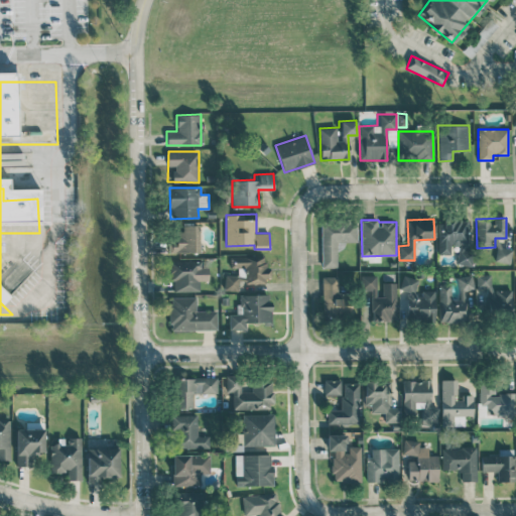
[(357,241),(357,221),(320,222),(321,267),(337,267),(337,242),(357,241)]
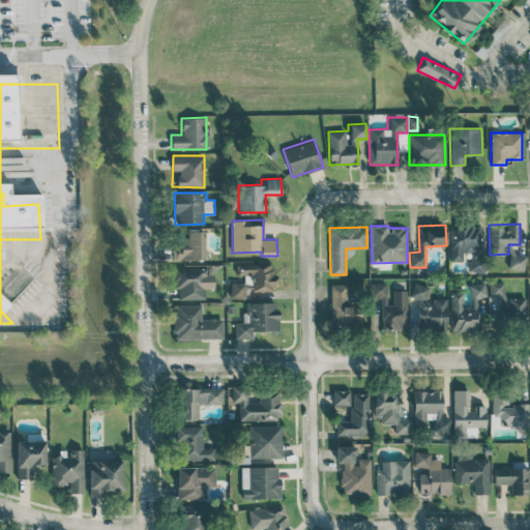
[(463,261),(463,251),(479,251),(480,228),(450,227),(449,261),(463,261)]
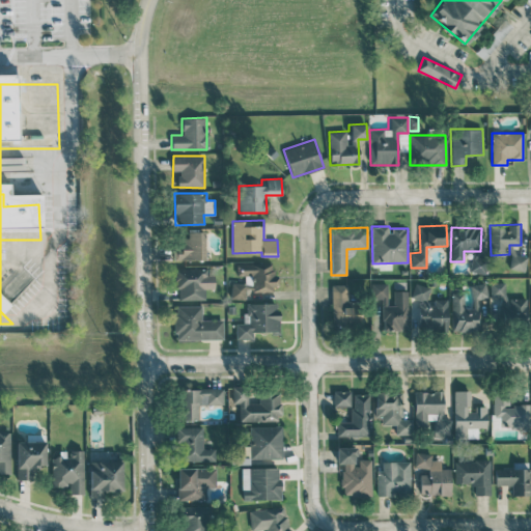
[(204,259),(204,231),(187,231),(187,241),(175,241),(176,260),(204,259)]
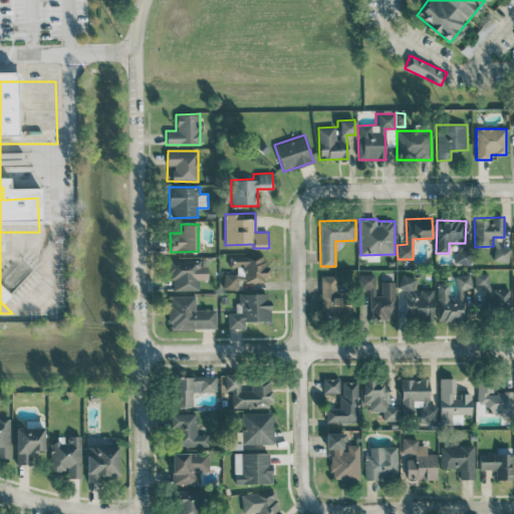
[(493,260),(509,261),(510,248),(494,246),(493,260)]
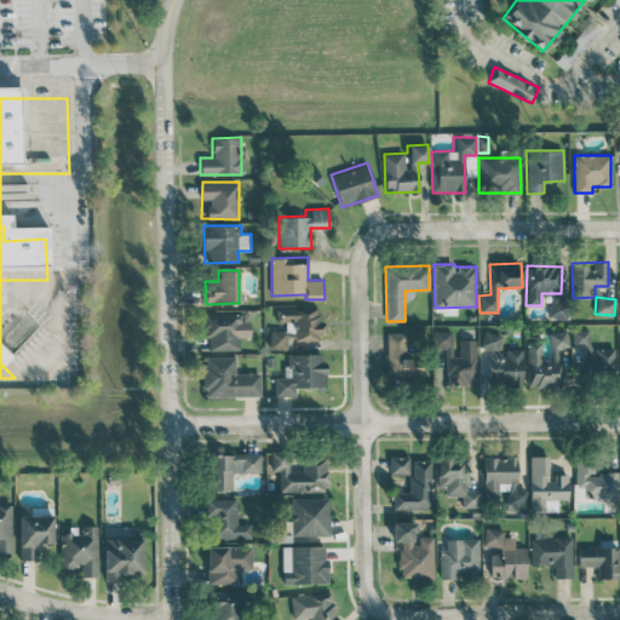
[(567,320),(567,303),(551,302),(550,319),(567,320)]
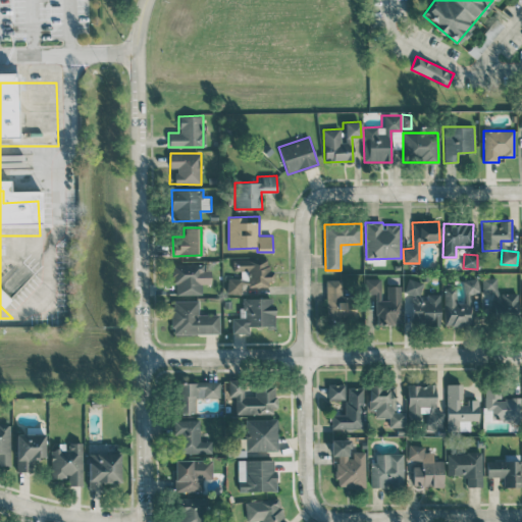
[(233,258),(233,271),(241,271),(241,278),(227,278),(227,294),(241,294),(241,284),(274,284),(274,269),(268,269),(268,258),(233,258)]
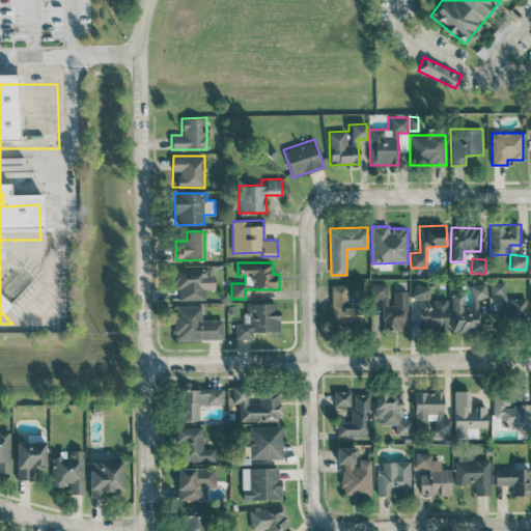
[(210,268),(176,269),(176,300),(204,300),(204,288),(210,288),(210,268)]
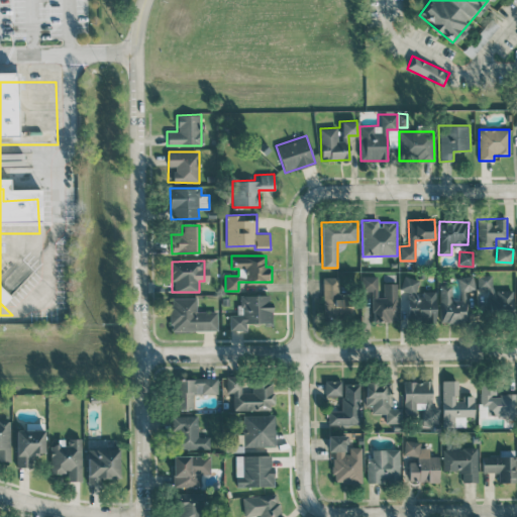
[(383,283),(383,297),(378,297),(377,275),(362,275),(362,291),(372,291),(373,321),(397,321),(397,283),(383,283)]
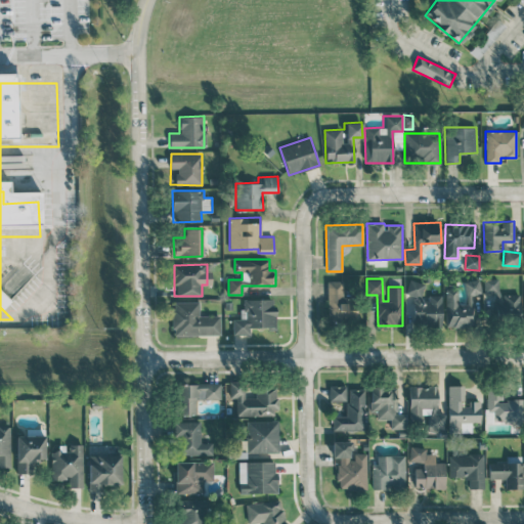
[(483,278),(483,293),(489,293),(489,317),(519,317),(519,295),(498,295),(498,278),(483,278)]
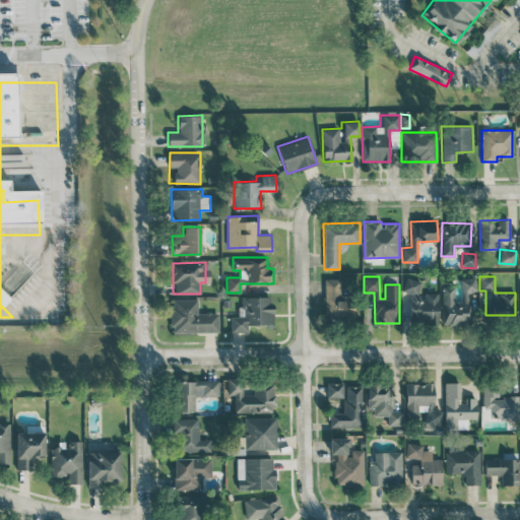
[(443,324),(474,324),(474,290),(476,290),(476,277),(463,277),(462,302),(454,302),(454,286),(443,286),(443,324)]
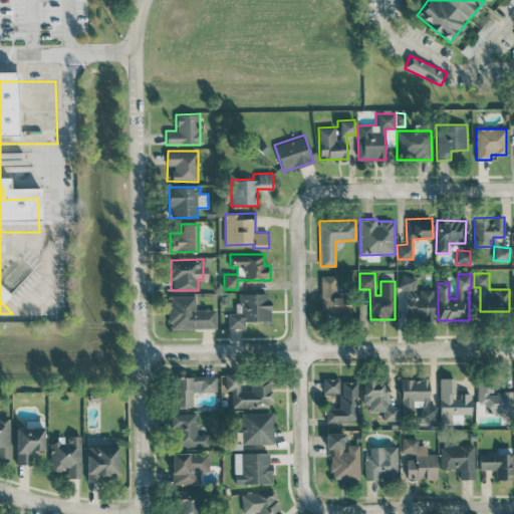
[(336,275),(320,275),(321,317),(349,316),(349,303),(337,304),(336,275)]
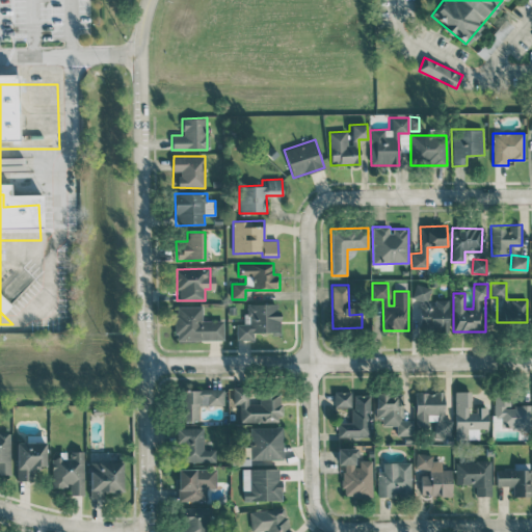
[(448,299),(434,299),(434,302),(429,302),(429,285),(413,285),(414,299),(419,299),(419,330),(448,330),(448,299)]
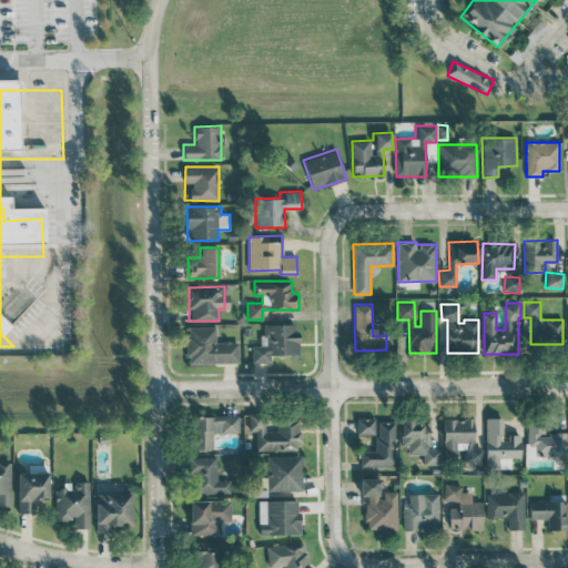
[(252,363),(271,363),(271,354),(297,355),(298,324),(265,324),(265,346),(252,346),(252,363)]
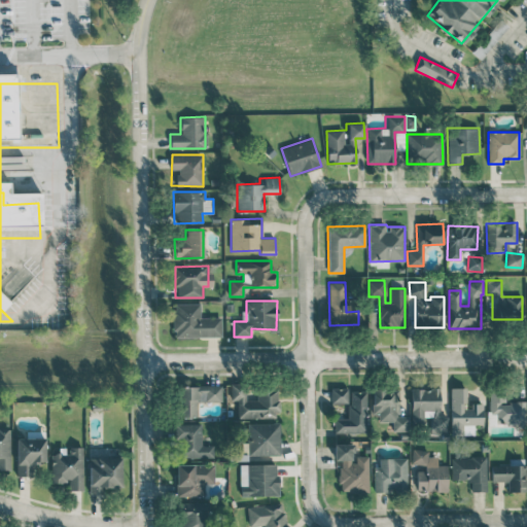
[(221,337),(221,317),(200,318),(200,304),(173,304),(174,337),(221,337)]
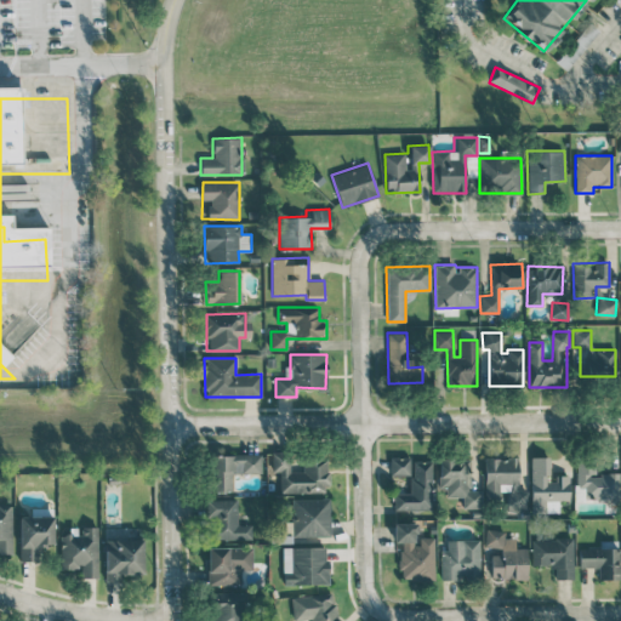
[(261,472),(260,454),(212,455),(214,490),(233,490),(233,473),(261,472)]
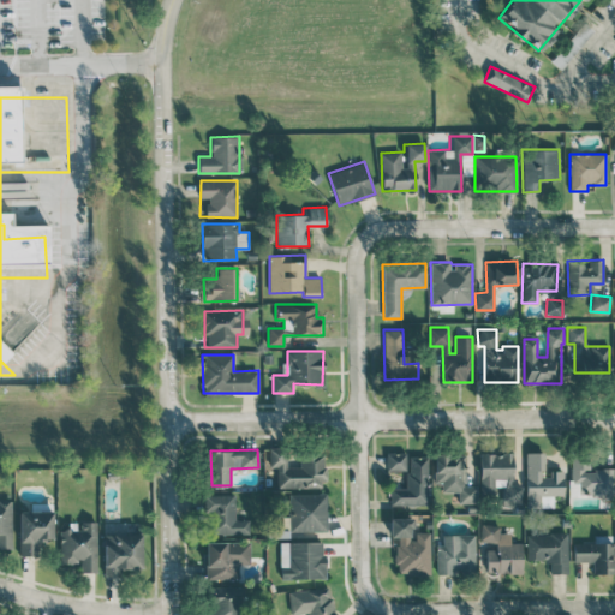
[(322,487),(322,453),(299,453),(299,467),(287,467),(286,449),(268,449),(268,467),(276,466),(276,488),(322,487)]
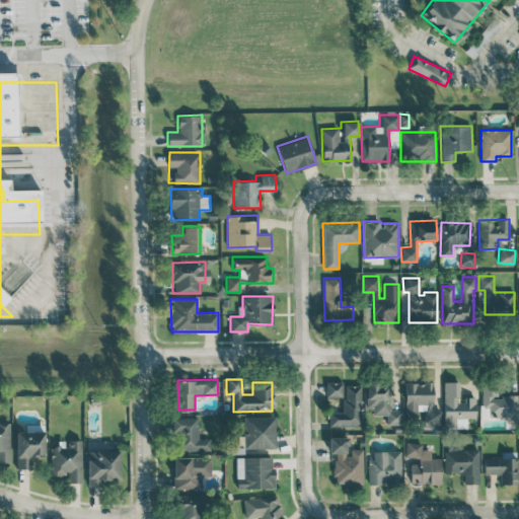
[(475,396),(460,396),(460,381),(443,382),(444,428),(466,428),(465,418),(475,418),(475,396)]
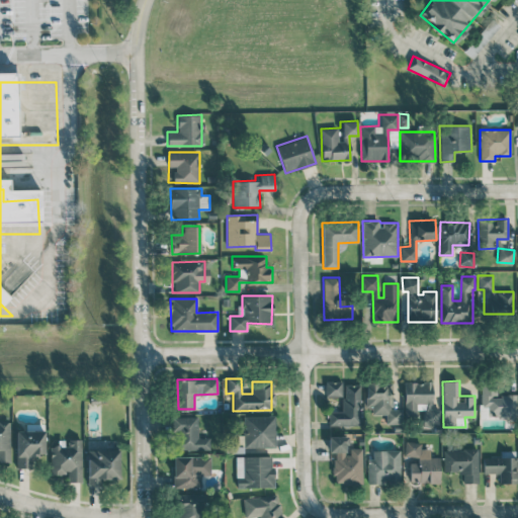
[(342,396),(342,381),(325,381),(326,397),(342,396)]
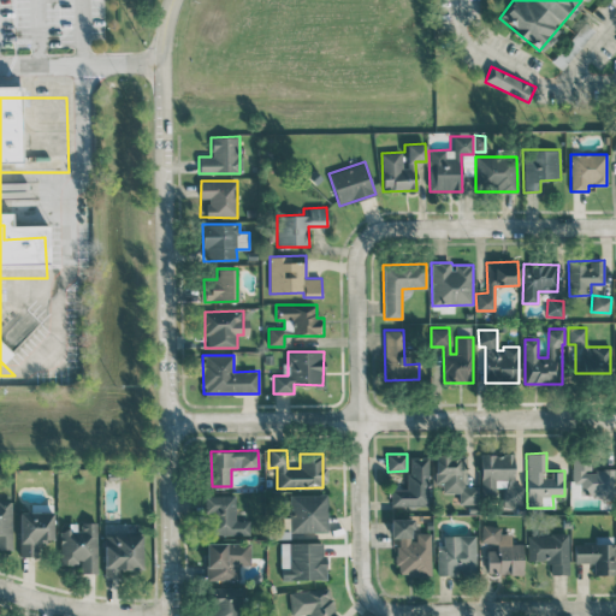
[(480,496),(503,496),(503,508),(522,509),(523,486),(513,485),(514,454),(481,454),(480,496)]
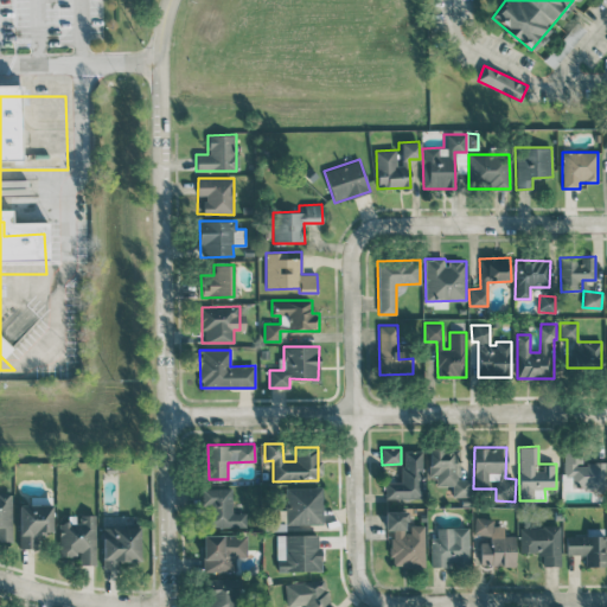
[(471,496),(471,479),(459,479),(459,448),(428,449),(428,477),(435,477),(435,486),(452,485),(452,497),(471,496)]
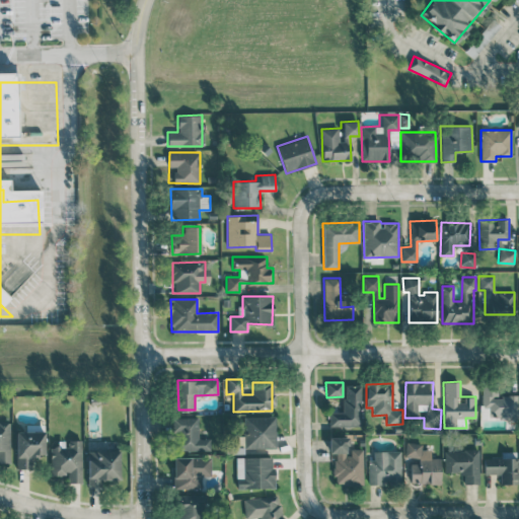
[(329,426),(361,426),(361,385),(344,385),(344,410),(329,409),(329,426)]
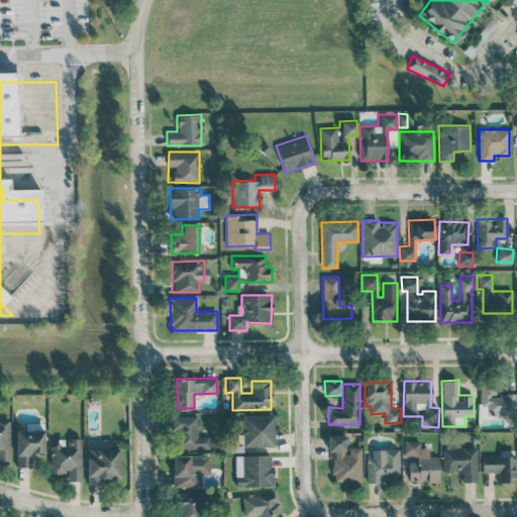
[(516,394),(496,393),(496,385),(480,385),(480,405),(486,405),(486,417),(515,418),(516,394)]
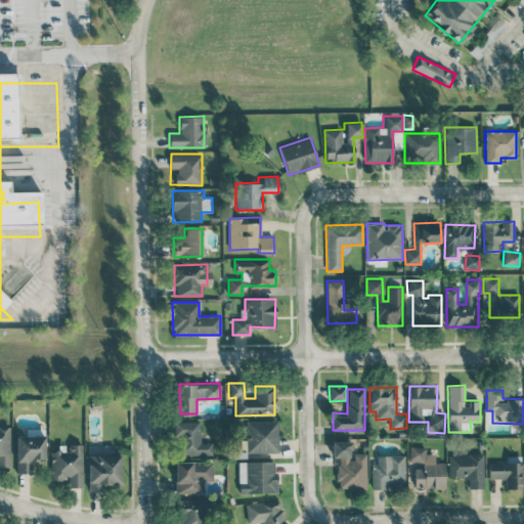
[(278,452),(277,421),(247,421),(247,453),(278,452)]
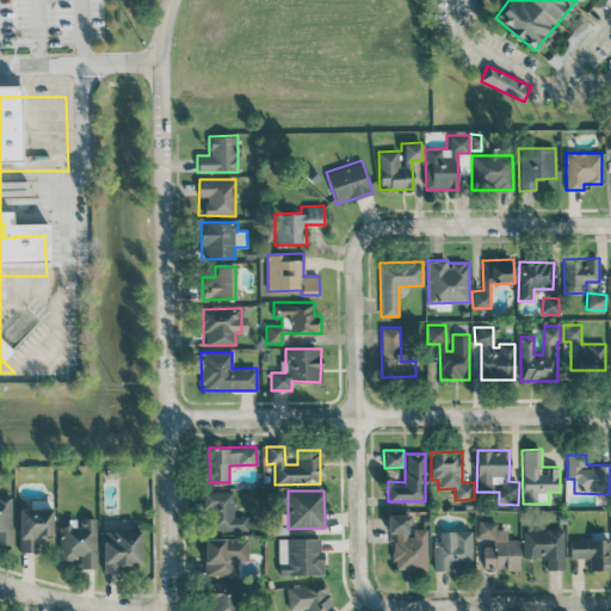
[(247,530),(247,516),(234,517),(233,492),(205,492),(207,530),(247,530)]
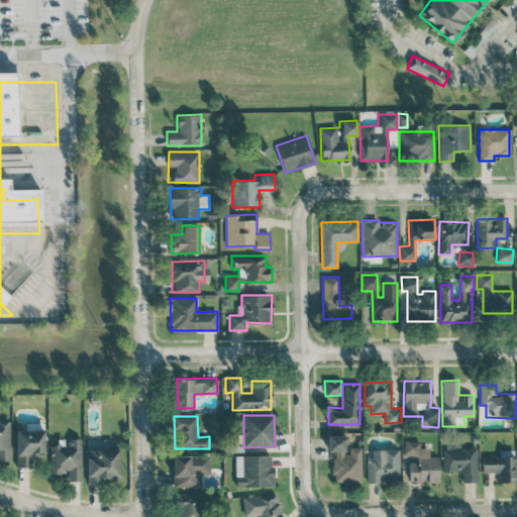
[(0,460),(9,460),(10,420),(0,420),(0,460)]
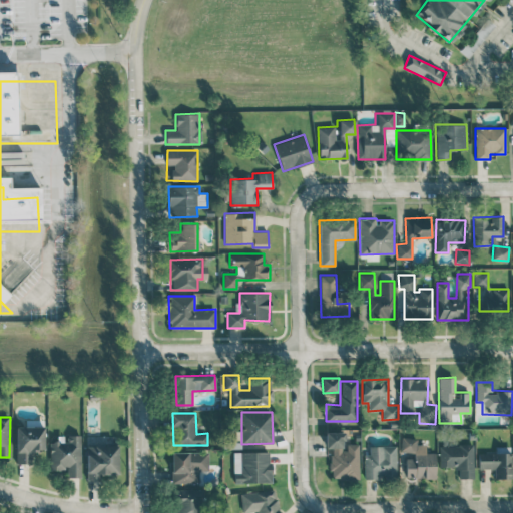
[(15,427),(16,464),(32,463),(32,451),(44,451),(43,426),(15,427)]
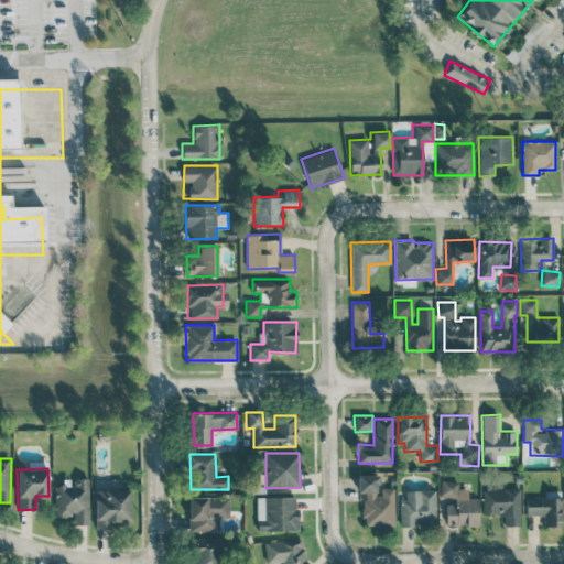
[(378,475),(357,475),(357,492),(364,492),(362,527),(394,527),(394,488),(378,488),(378,475)]
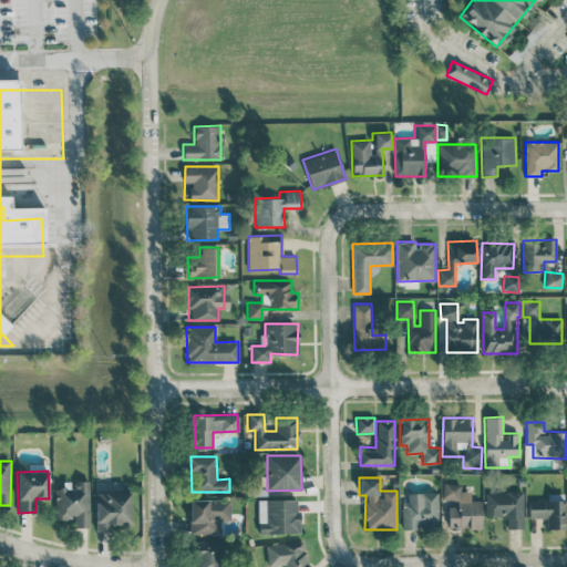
[(89,528),(90,481),(74,481),(74,488),(55,488),(54,518),(75,518),(75,528),(89,528)]
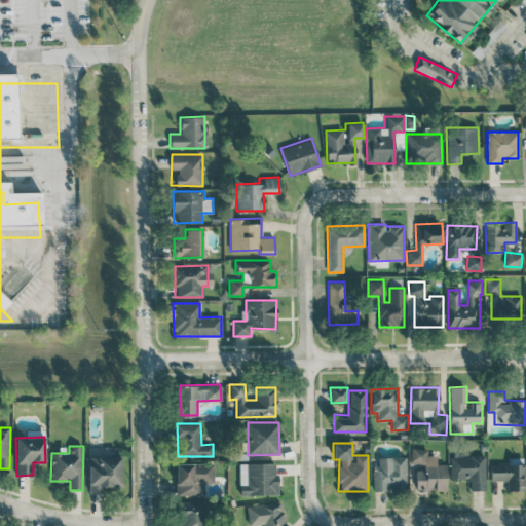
[(446,490),(446,464),(437,463),(437,455),(427,455),(427,449),(411,448),(411,463),(424,463),(424,471),(416,471),(415,489),(446,490)]
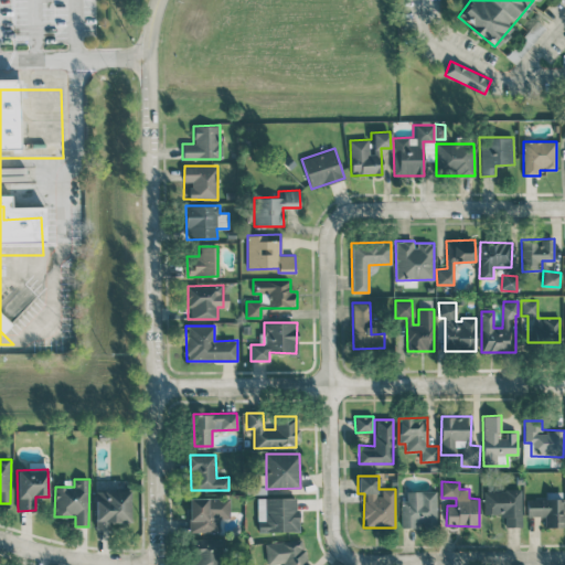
[(130,522),(129,490),(95,490),(95,529),(110,528),(110,523),(130,522)]
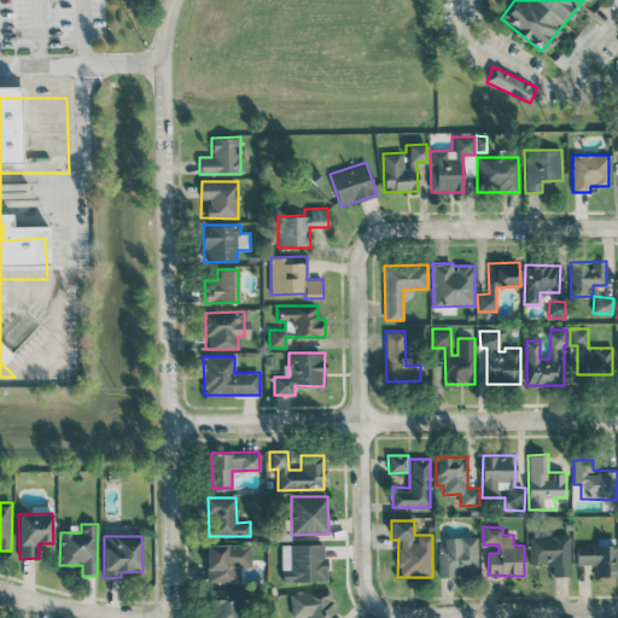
[(438,549),(439,576),(462,576),(462,578),(478,578),(477,536),(444,537),(444,549),(438,549)]
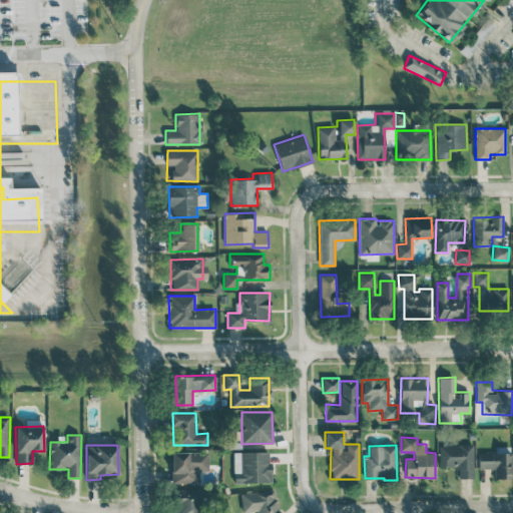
[(458,478),(474,478),(473,445),(439,445),(440,467),(457,466),(458,478)]
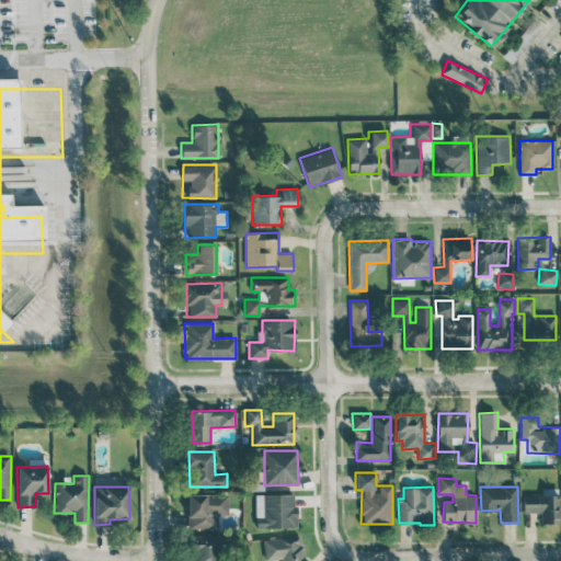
[(228,493),(186,494),(187,528),(218,528),(217,515),(228,515),(228,493)]
